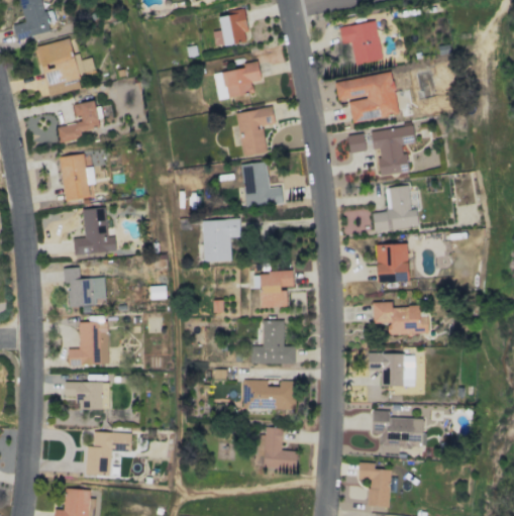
[(21,0),(25,23),(15,25),(17,39),(50,32),(43,0),(21,0)]
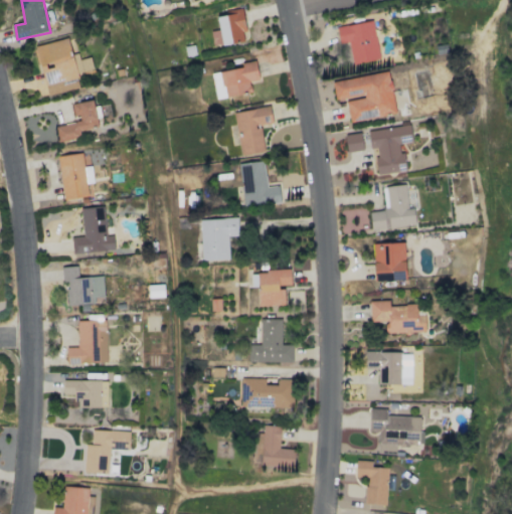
[(218,16),(221,31),(213,32),(215,47),(248,41),(243,11),(218,16)]
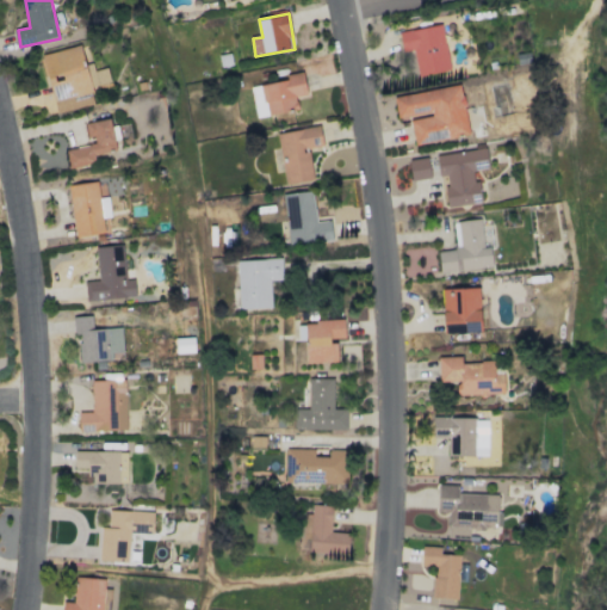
[(452,71),(445,25),(402,32),(406,53),(416,50),(421,76),(452,71)]
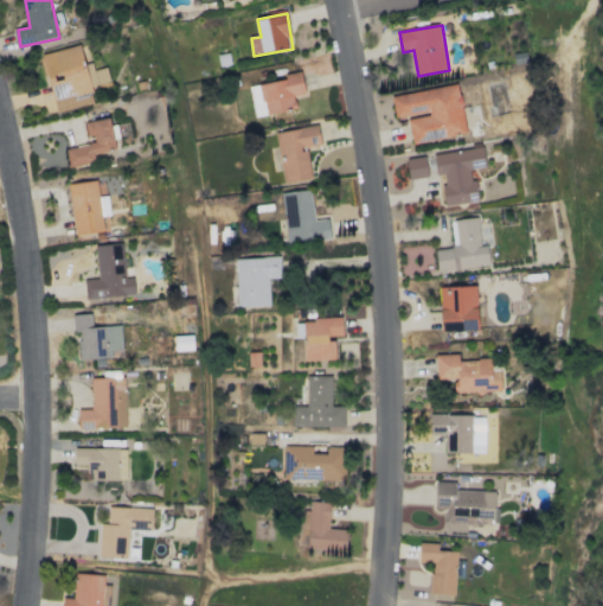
[(251,88),(257,117),(299,109),(296,97),(308,95),(303,71),(287,75),(288,81),(251,88)]
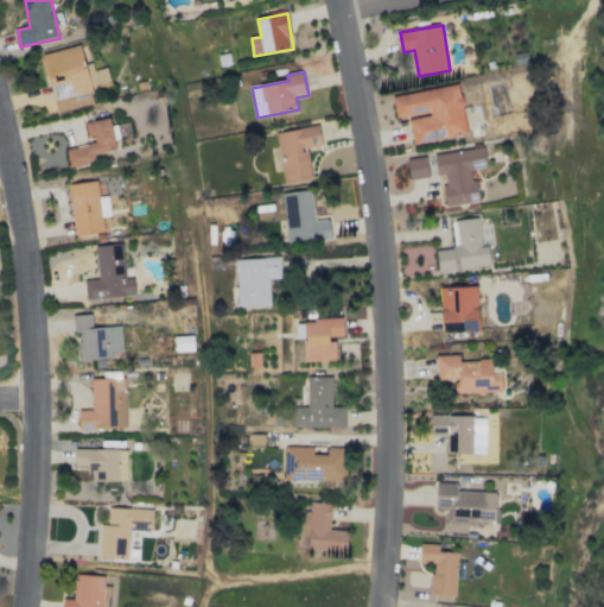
[(470,136),(462,86),(395,96),(399,119),(411,118),(415,145),(470,136)]
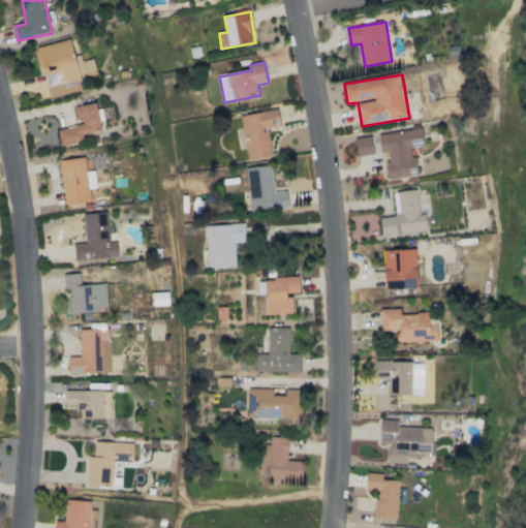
[(59,130),(62,147),(85,143),(84,134),(103,131),(98,103),(78,106),(81,126),(59,130)]
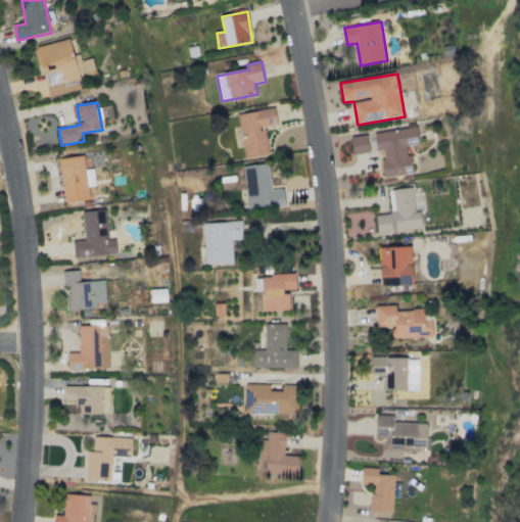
[(246,158),(271,154),(267,129),(280,127),(277,108),(240,114),(246,158)]
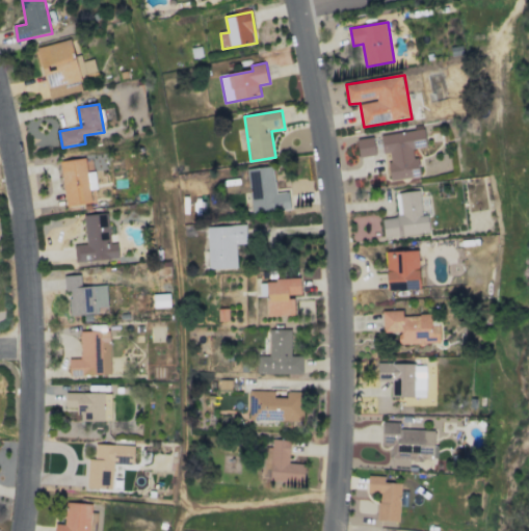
[(382,135),(385,155),(390,154),(393,181),(422,178),(420,158),(415,159),(414,149),(428,148),(426,130),(382,135)]
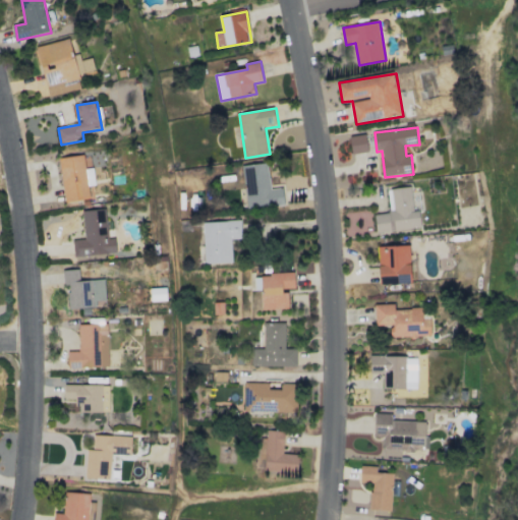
[(353,154),(369,153),(367,135),(351,136),(353,154)]
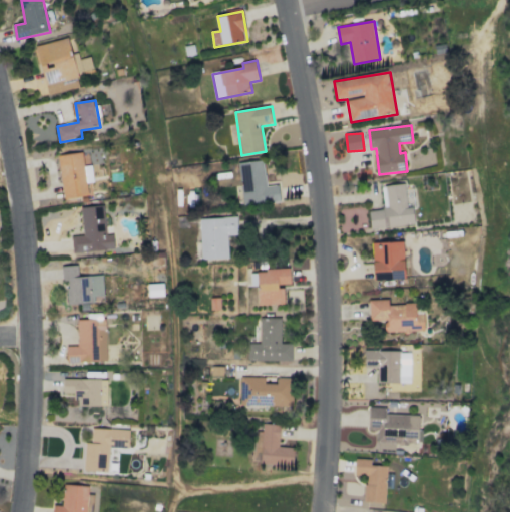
[(60,156),(66,199),(90,196),(88,183),(95,182),(92,166),(86,167),(84,152),(60,156)]
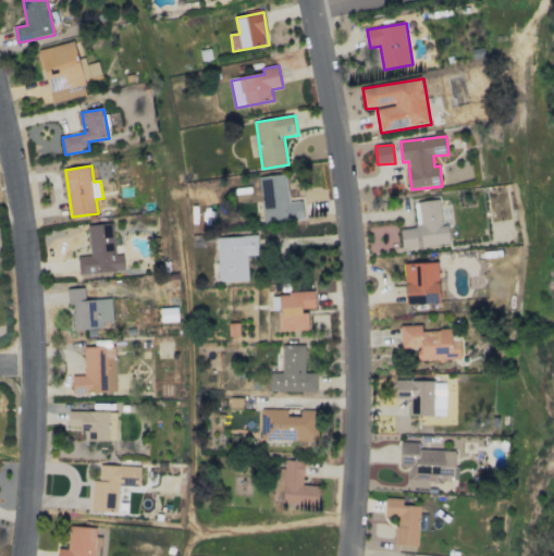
[(260,178),(267,224),(306,219),(304,201),(292,204),(287,174),(260,178)]
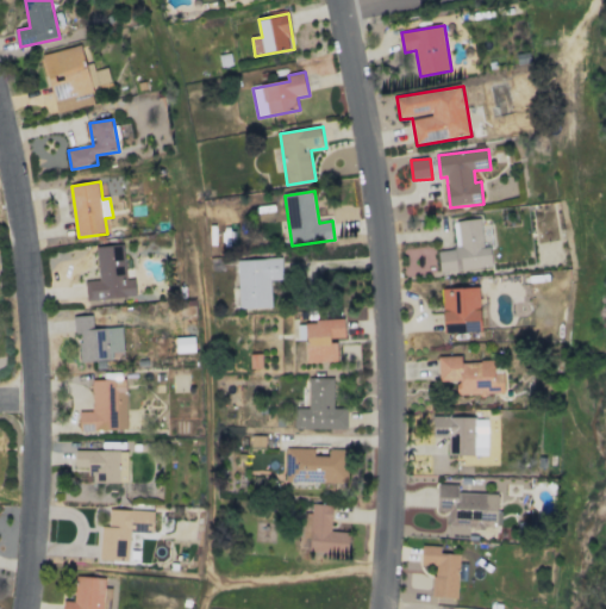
[(495,268),(492,248),(486,248),(482,219),(455,223),(458,249),(439,252),(442,274),(495,268)]
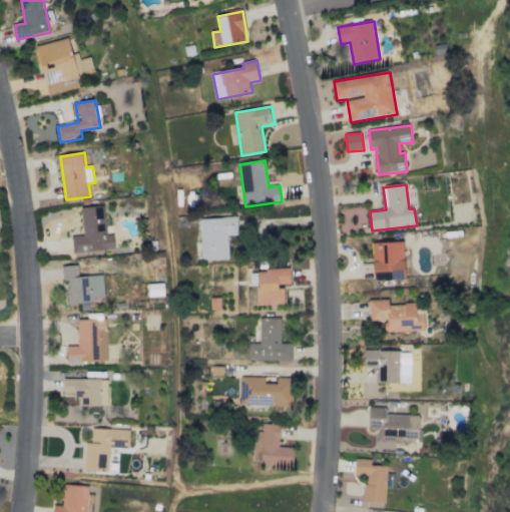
[(116,251),(115,235),(106,235),(105,206),(83,207),(84,236),(73,237),(74,252),(116,251)]
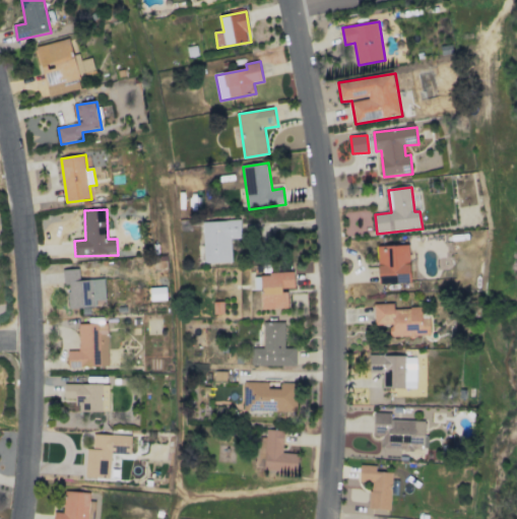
[(204,222),(206,264),(234,263),(233,240),(243,239),(242,220),(204,222)]
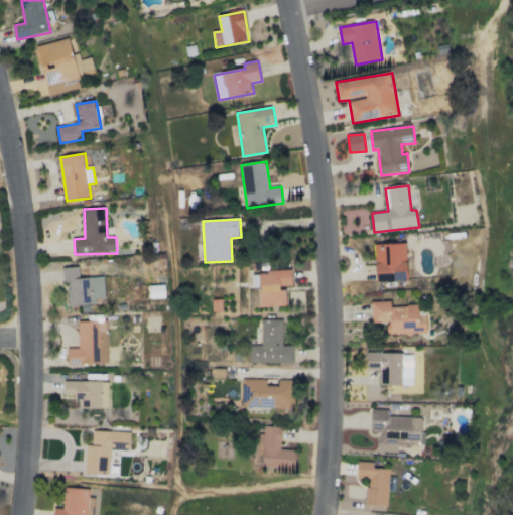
[(376,245),(377,274),(387,274),(387,281),(409,281),(407,244),(376,245)]
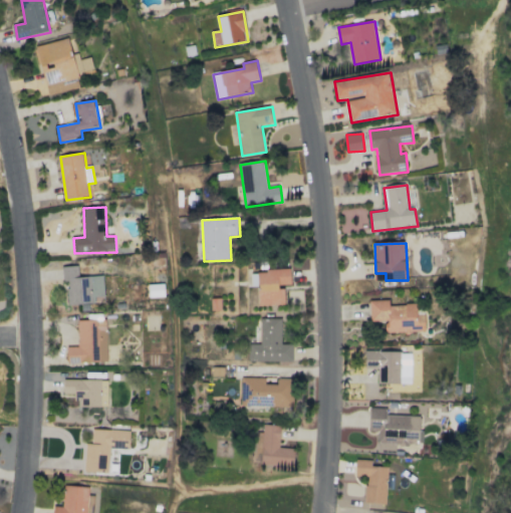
[(70,305),(96,304),(96,297),(105,297),(104,276),(80,278),(79,266),(63,267),(64,282),(68,282),(70,305)]
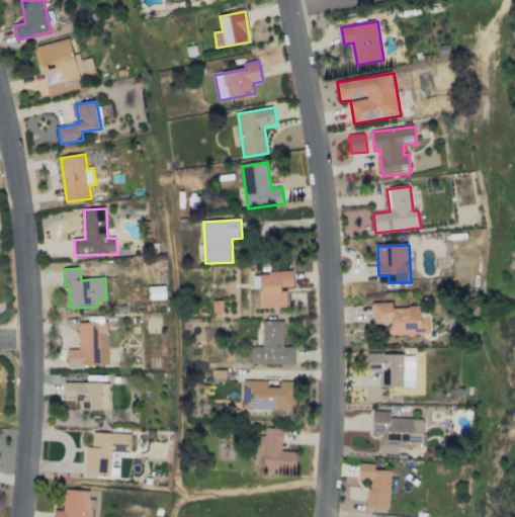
[(288,308),(288,288),(294,288),(294,272),(261,273),(262,309),(288,308)]
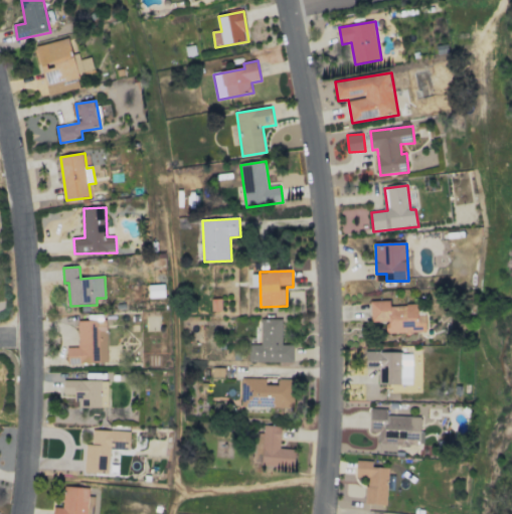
[(372,301),(372,322),(387,322),(388,334),(428,333),(428,316),(419,316),(419,306),(391,306),(391,301),(372,301)]
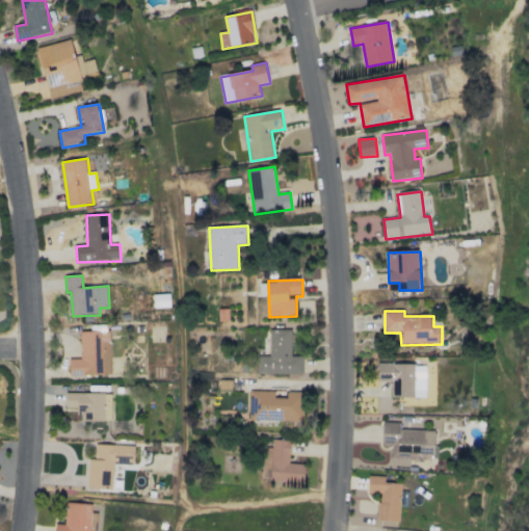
[(292,330),(271,330),(271,356),(259,356),(260,375),(305,374),(305,356),(293,356),(292,330)]
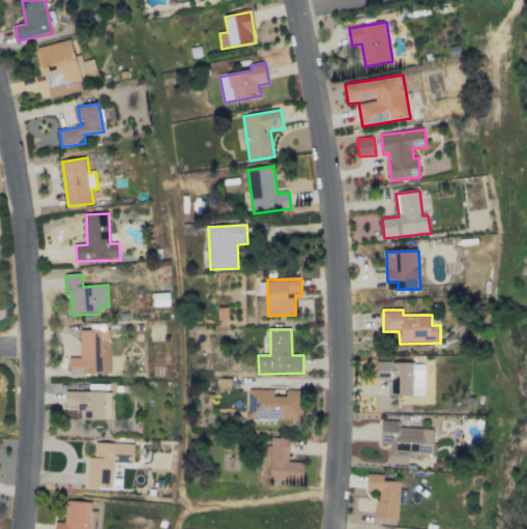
[(71,376),(113,374),(111,330),(82,331),(83,358),(70,358),(71,376)]
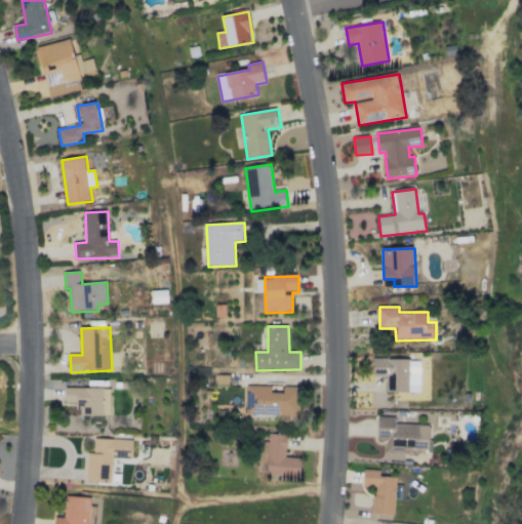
[(273,387),(248,387),(247,415),(298,416),(299,388),(285,388),(285,394),(273,393),(273,387)]
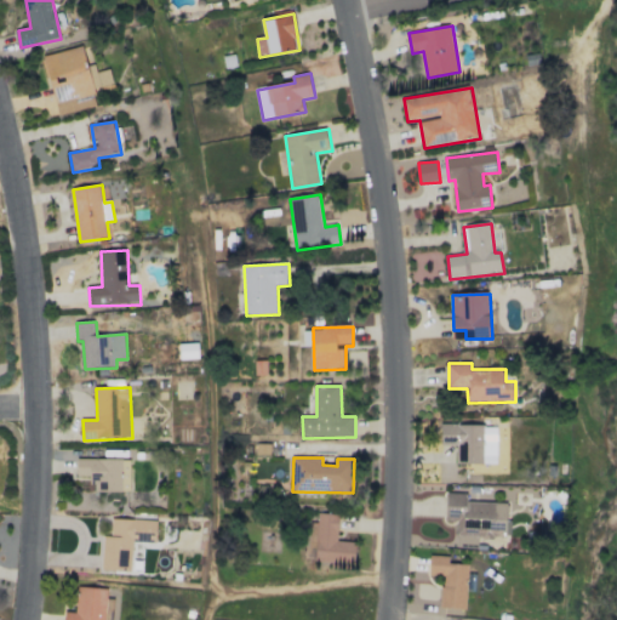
[(95,493),(132,491),(132,459),(79,460),(79,477),(95,476),(95,493)]
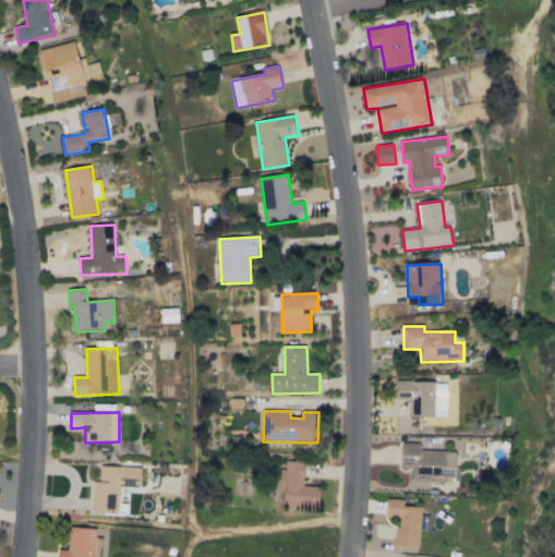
[(460,451),(421,451),(421,444),(402,444),(402,469),(412,469),(412,482),(459,483),(460,451)]
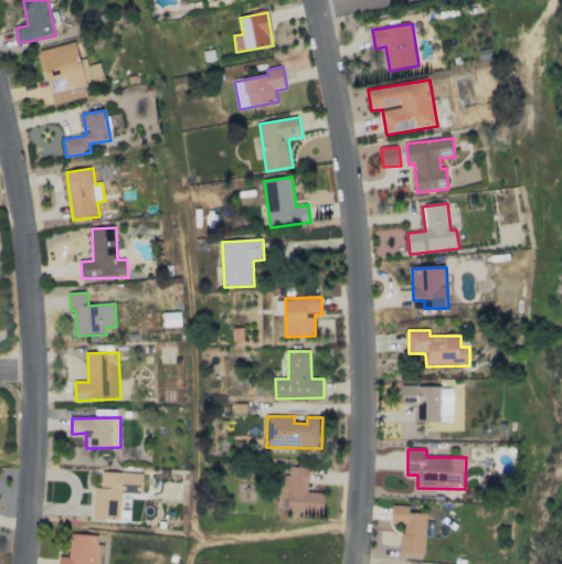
[(310,468),(292,467),(290,476),(285,476),(284,513),(325,515),(325,493),(309,493),(310,468)]
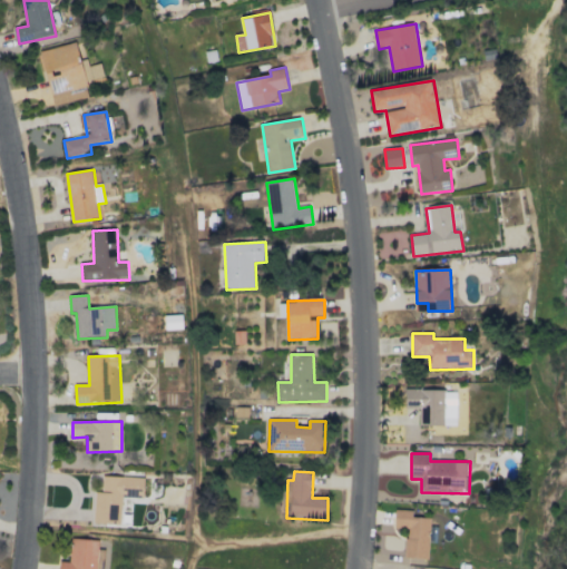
[(145,499),(146,478),(104,477),(104,493),(97,493),(95,525),(123,525),(124,498),(145,499)]
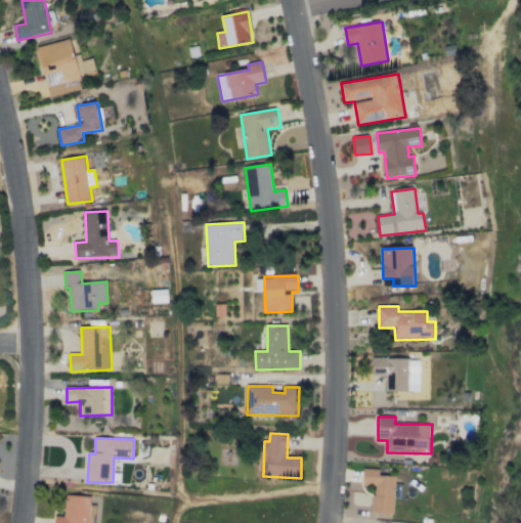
[(397,477),(381,476),(381,470),(364,469),(363,486),(375,486),(374,513),(395,515),(397,477)]
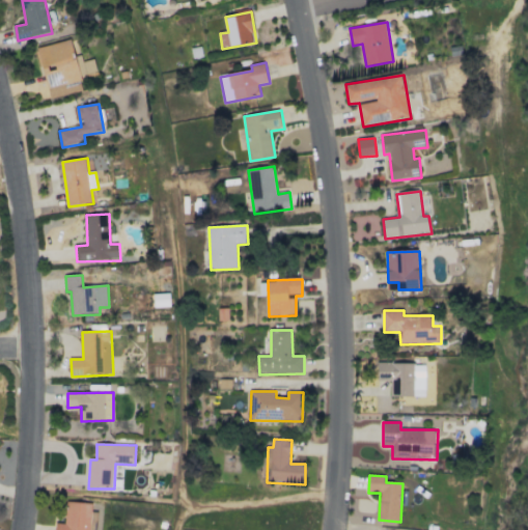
[(91,529),(93,503),(67,502),(66,524),(57,524),(56,529),(91,529)]
